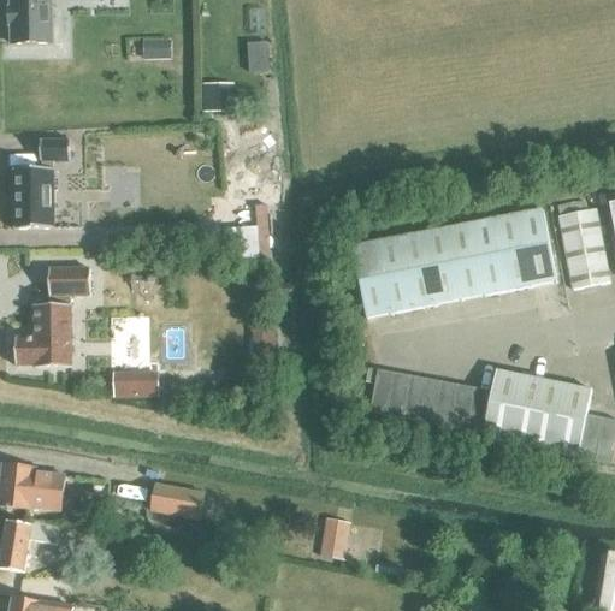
[(10,0),(10,5),(9,5),(9,23),(11,23),(11,41),(33,41),(33,57),(63,55),(63,41),(51,41),(49,0),(10,0)]
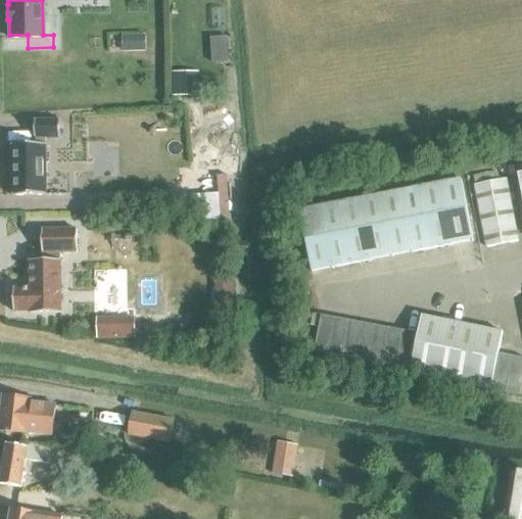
[(143,31),(121,32),(122,48),(143,47),(143,31)]
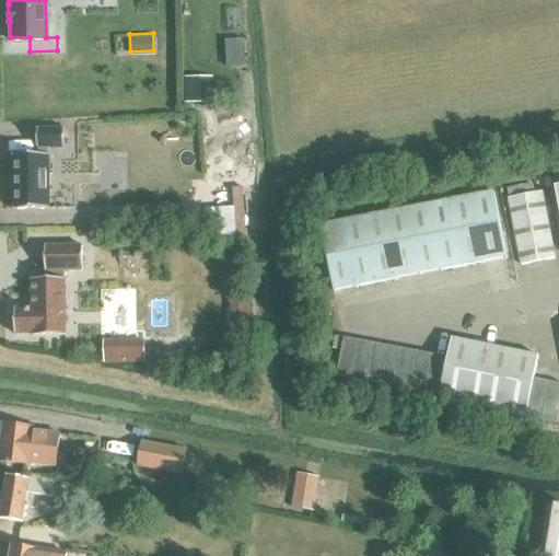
[(241,35),(224,36),(226,62),(243,61),(241,35)]
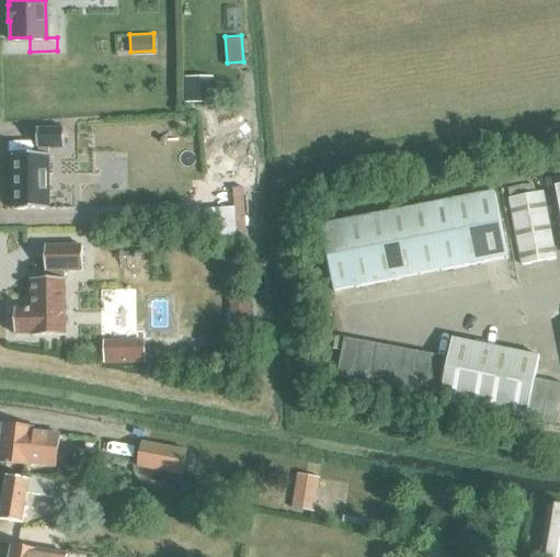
[(210,79),(184,80),(185,99),(212,99),(210,79)]
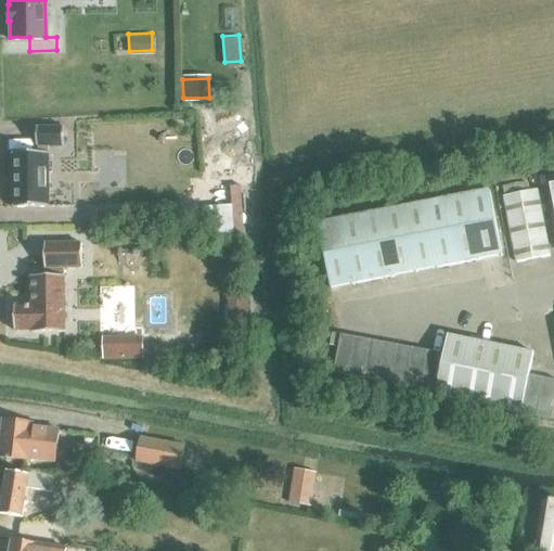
[(62,124),(35,125),(35,144),(37,144),(47,144),(62,144),(62,124)]
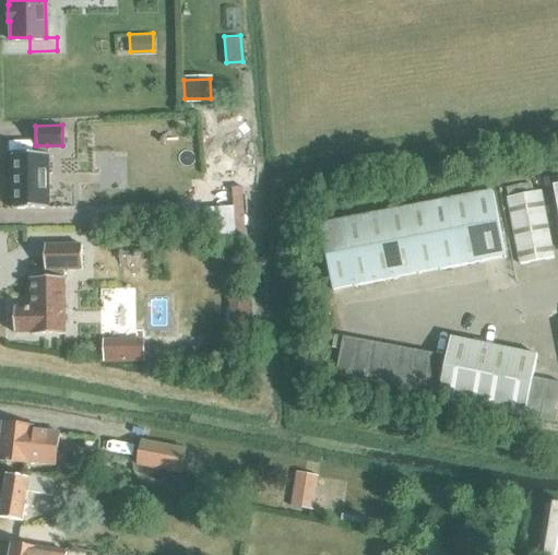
[(37,152),(11,152),(11,207),(48,205),(47,145),(37,145),(37,152)]
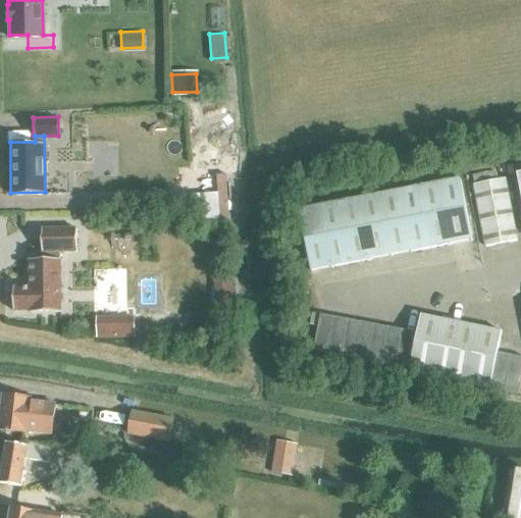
[(495,167),(471,172),(473,182),(497,177),(495,167)]
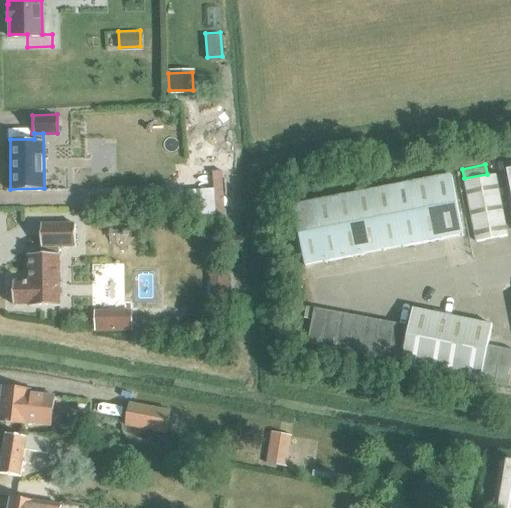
[(463,178),(475,239),(506,233),(494,172),(487,174),(464,178),(463,178)]
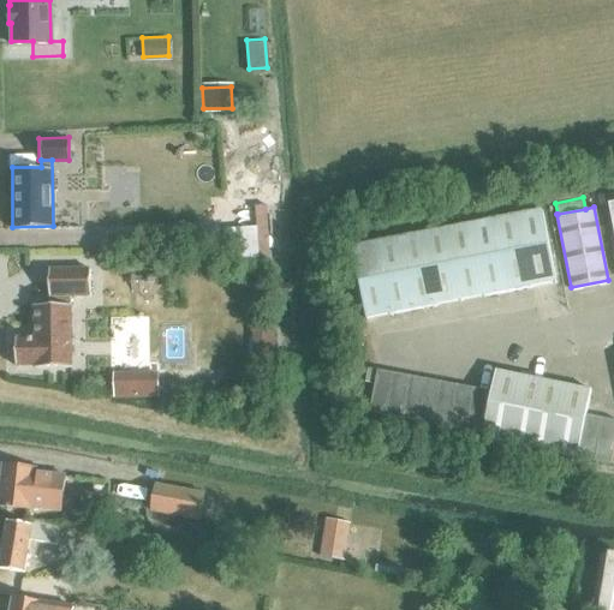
[(541,208),(493,216),(507,288),(554,280),(541,208)]
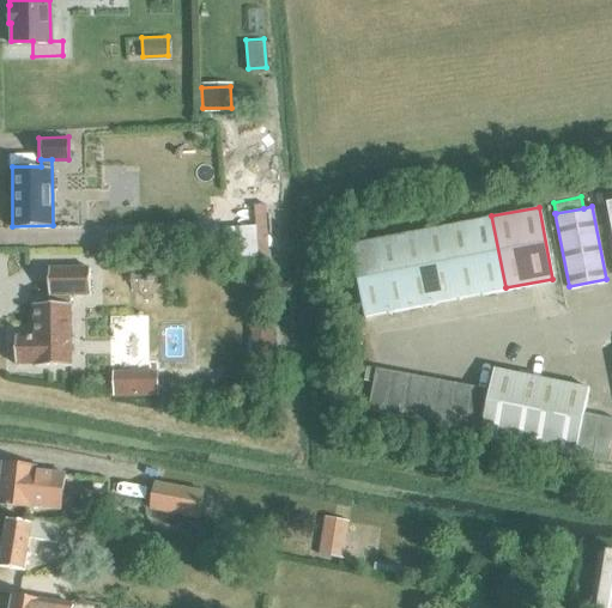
[(491,216),(444,225),(458,297),(506,287),(491,216)]
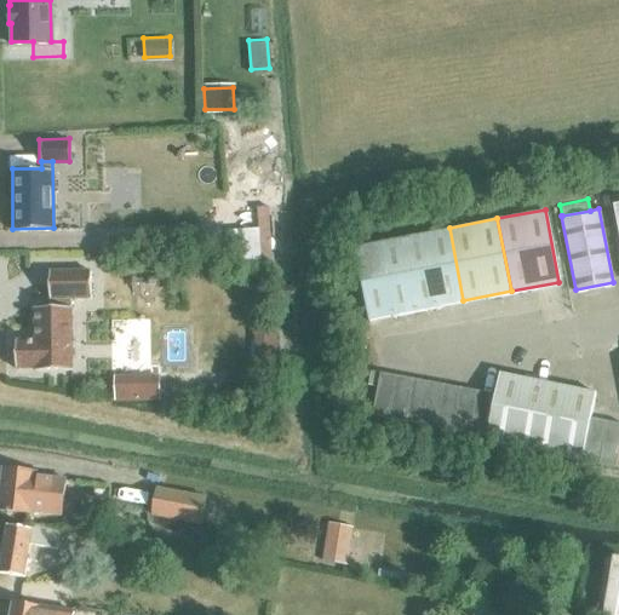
[(401,237),(414,310),(463,300),(450,228),(401,237)]
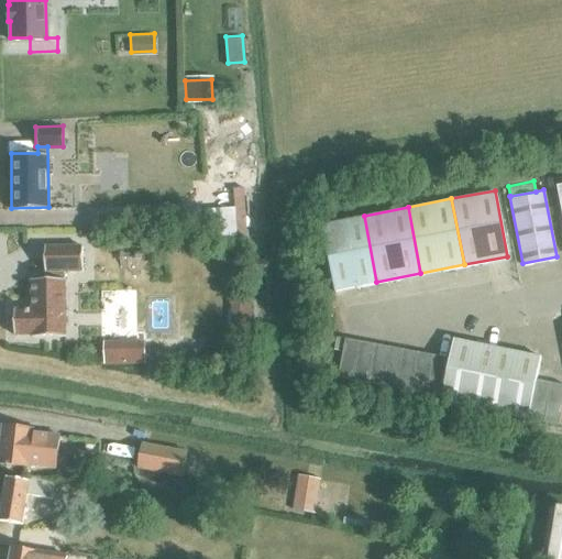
[(333,289),(376,282),(364,216),(321,223),(333,289)]
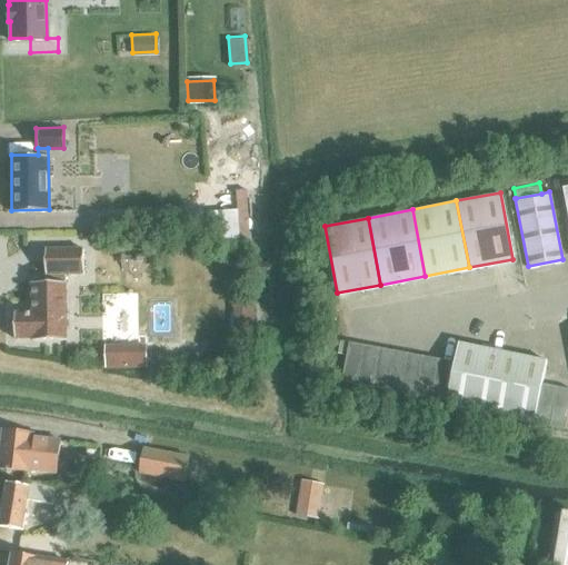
[(9,325),(10,329),(13,331),(13,337),(31,337),(31,339),(66,339),(65,274),(82,273),(82,247),(45,248),(45,274),(49,274),(49,281),(31,281),(31,311),(13,311),(13,317),(10,320),(9,325)]
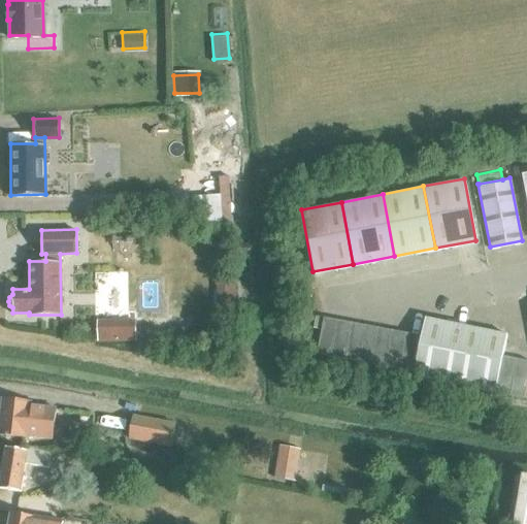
[(234,306),(234,281),(217,282),(217,306),(234,306)]
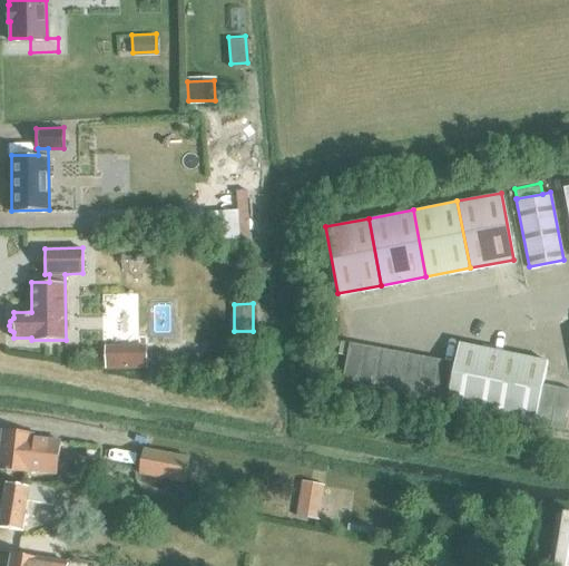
[(339,339),(336,352),(345,353),(347,341),(339,339)]
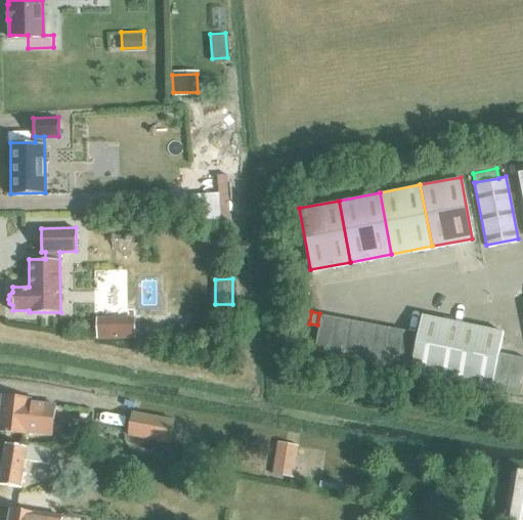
[(317,325),(313,349),(328,352),(334,316),(319,313),(317,325)]
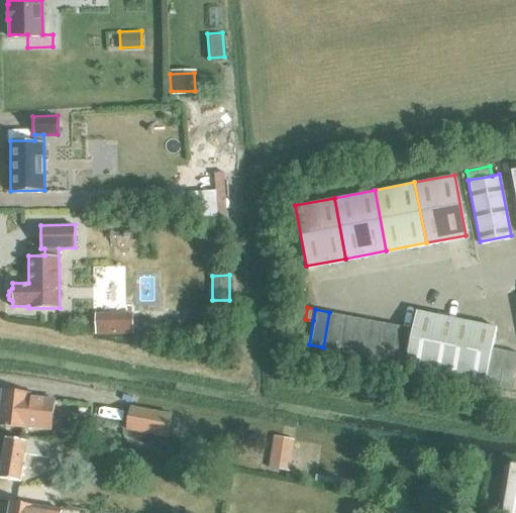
[(404,366),(443,374),(454,317),(415,309),(412,327),(404,362),(404,366)]
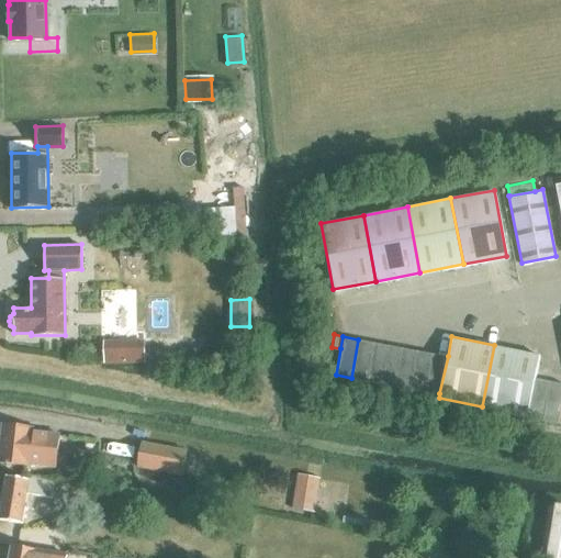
[(358,339),(351,378),(366,380),(373,342),(358,339)]
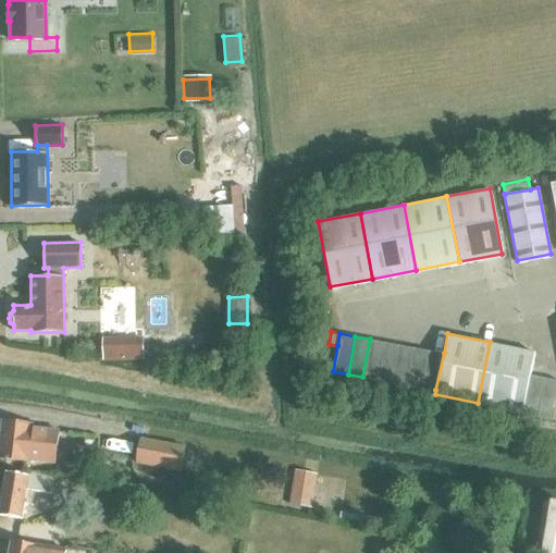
[(370,339),(362,377),(378,380),(385,342),(370,339)]
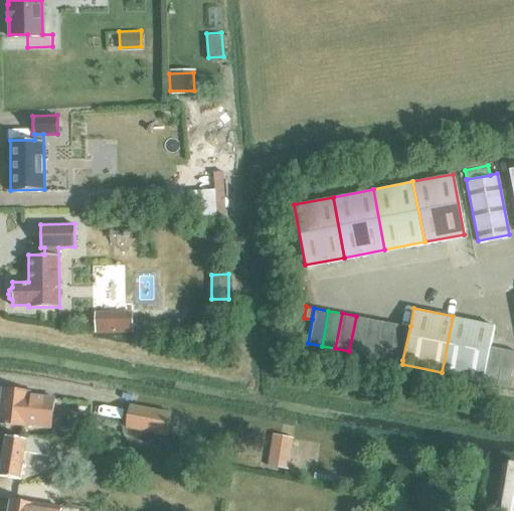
[(356,316),(349,351),(362,353),(369,318),(356,316)]
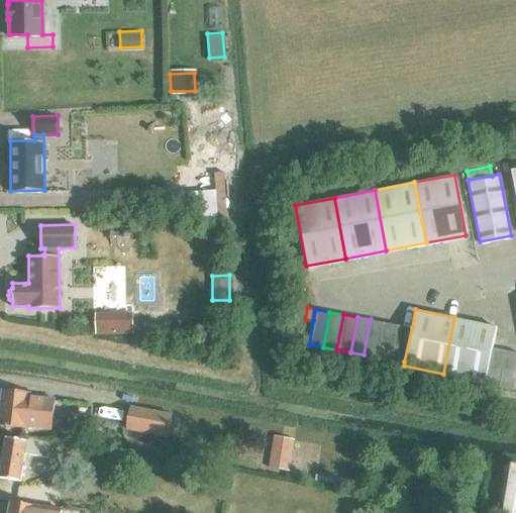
[(454,317),(443,374),(484,382),(491,346),(495,325),(454,317)]
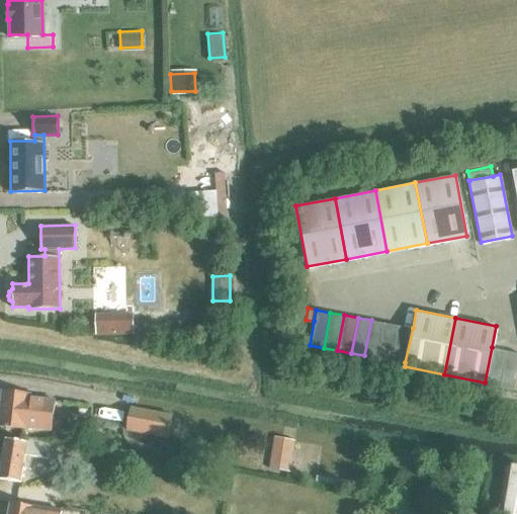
[(371,320),(364,355),(378,358),(385,323),(371,320)]
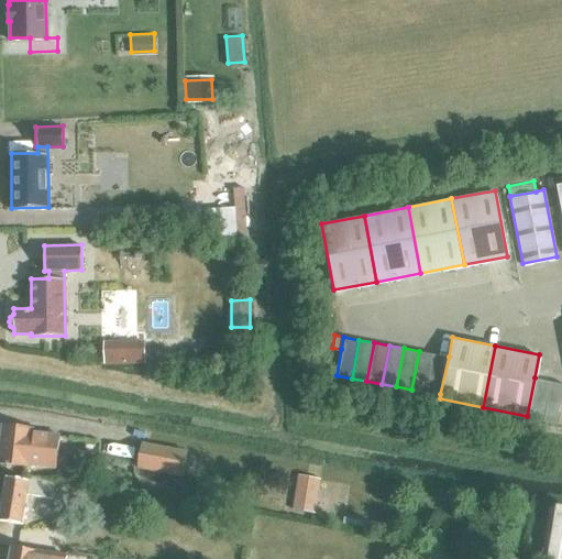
[(419,351),(411,390),(427,392),(433,353),(419,351)]
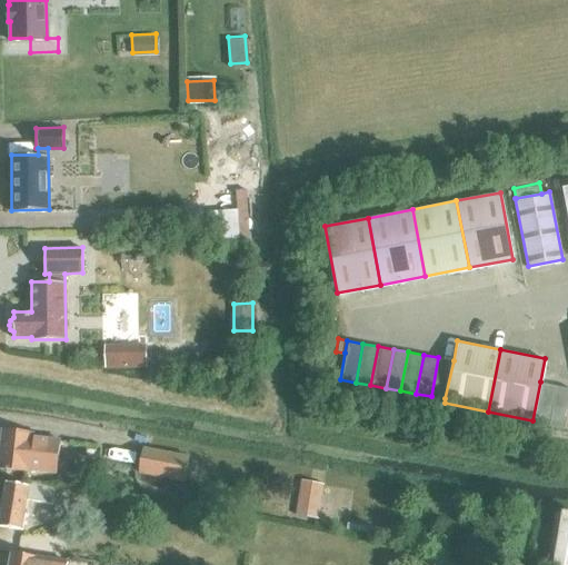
[(438,357),(431,396),(445,398),(454,360),(438,357)]
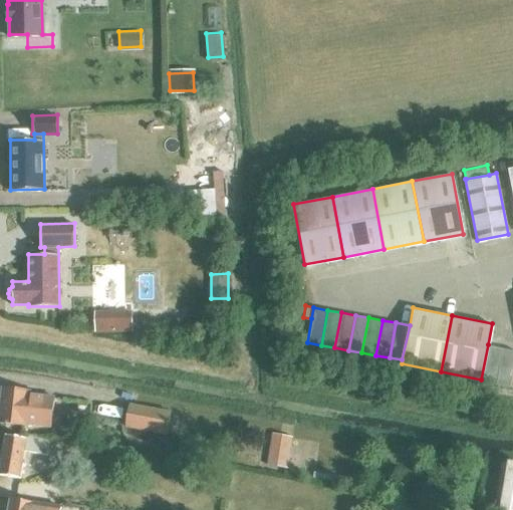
[(488,344),(481,379),(493,383),(498,357),(500,347),(488,344)]
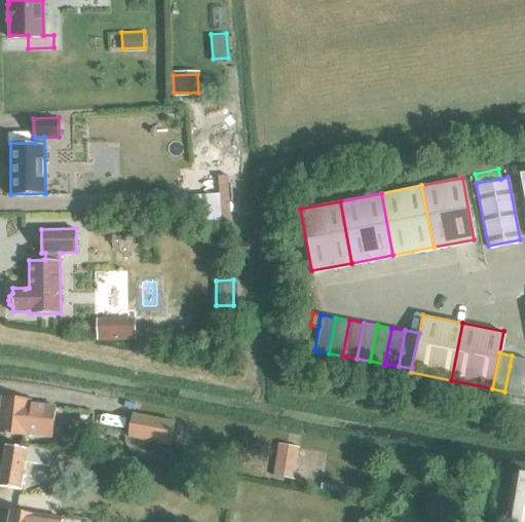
[(510,366),(504,392),(517,394),(520,395),(521,388),(524,370),(524,358),(512,356),(510,366)]
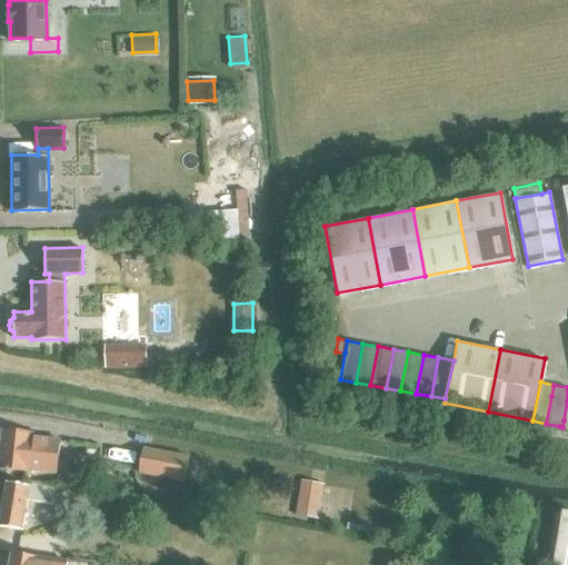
[(0,467),(29,471),(29,469),(56,473),(60,438),(33,436),(33,433),(1,429),(0,440),(0,467)]
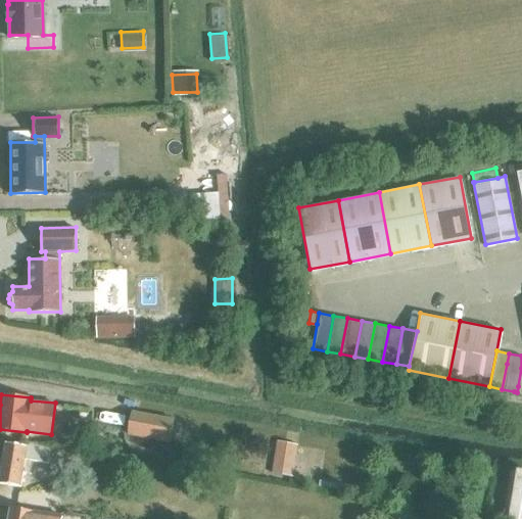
[(129,433),(169,440),(173,419),(132,412),(129,433)]
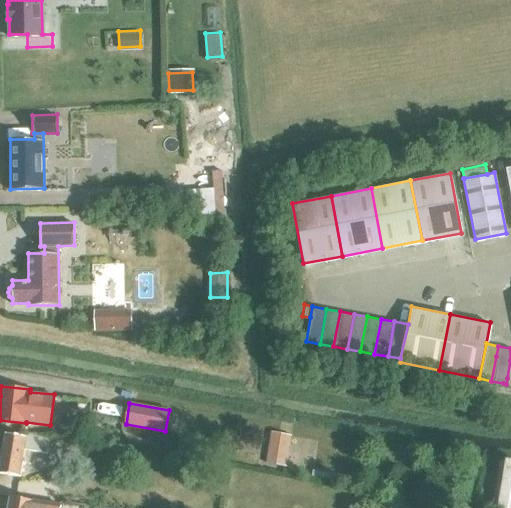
[(0,470),(18,474),(23,447),(45,451),(48,434),(26,430),(25,434),(5,430),(0,458),(0,470)]
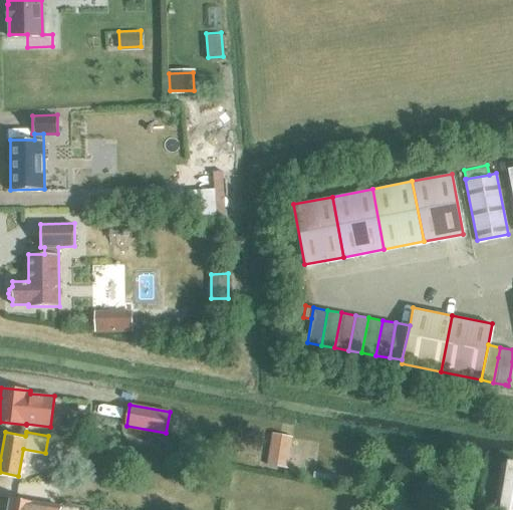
[(266,463),(287,467),(292,435),(271,432),(266,463)]
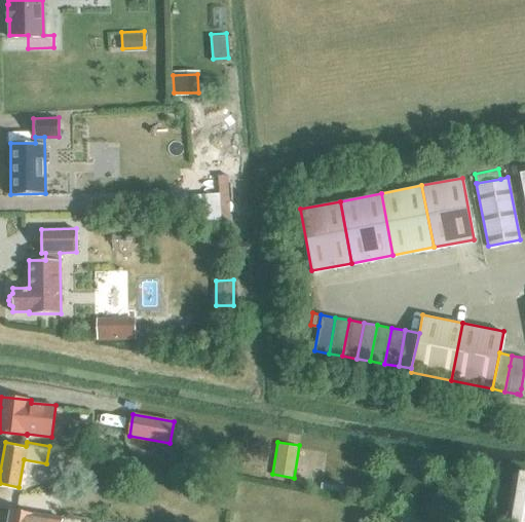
[(7,521),(61,521),(62,518),(10,509),(7,521)]
